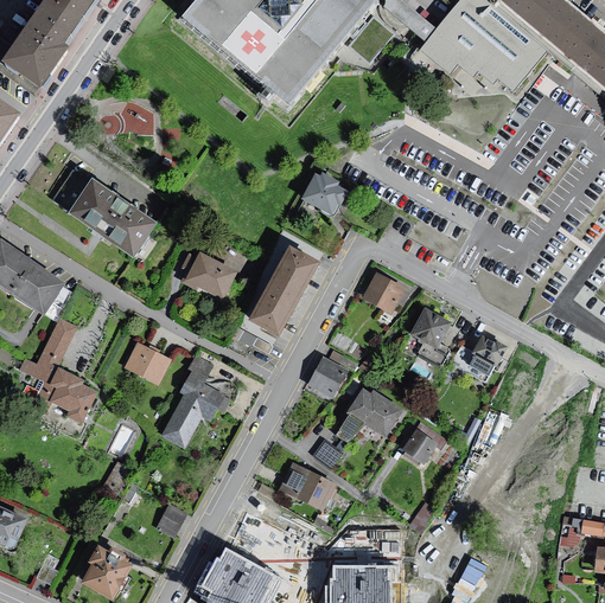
[(44,0),(4,58),(40,83),(64,49),(58,45),(68,32),(82,12),(89,0),(44,0)]
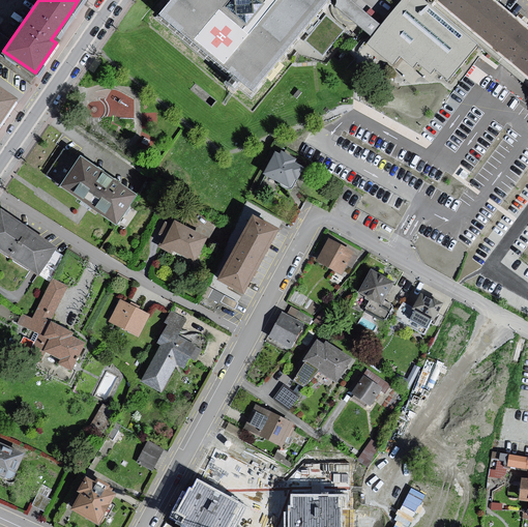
[(178,0),(164,18),(233,76),(235,74),(258,93),(332,4),(371,37),(365,44),(393,66),(400,57),(413,67),(417,63),(431,74),(435,68),(448,82),(481,39),(527,78),(527,24),(497,0),(178,0)]
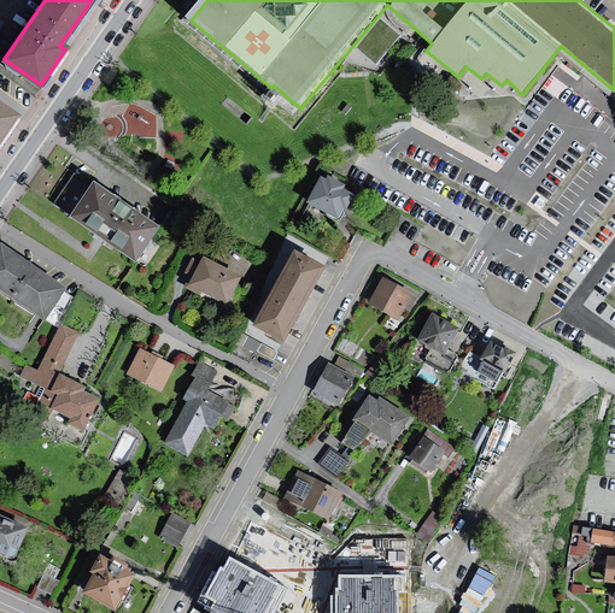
[(0,134),(16,111),(0,99),(0,134)]
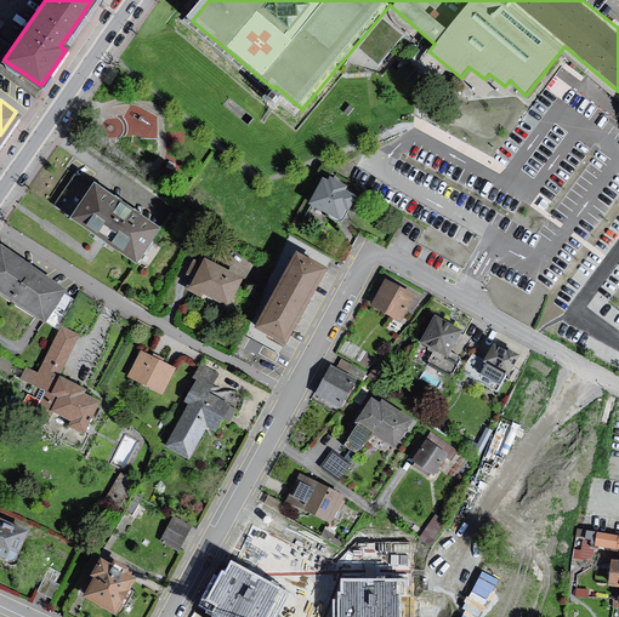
[(325,178),(311,204),(344,222),(358,196),(346,190),(348,186),(330,176),(328,180),(325,178)]
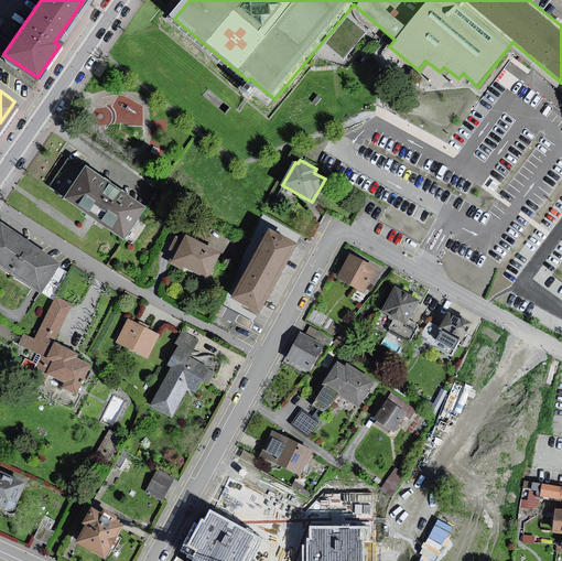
[(88,169),(66,201),(128,244),(150,212),(88,169)]
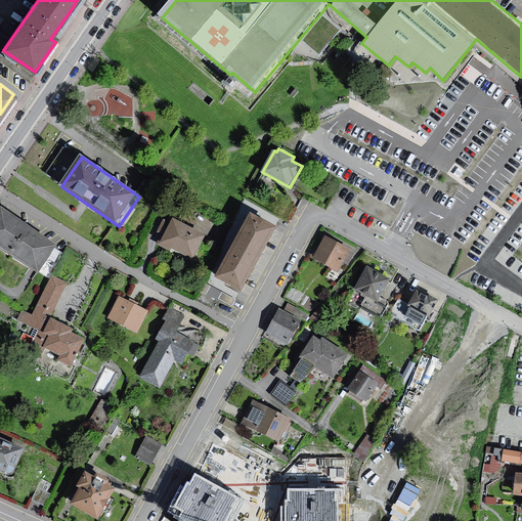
[(57,248),(3,210),(0,214),(0,248),(30,269),(39,275),(57,248)]
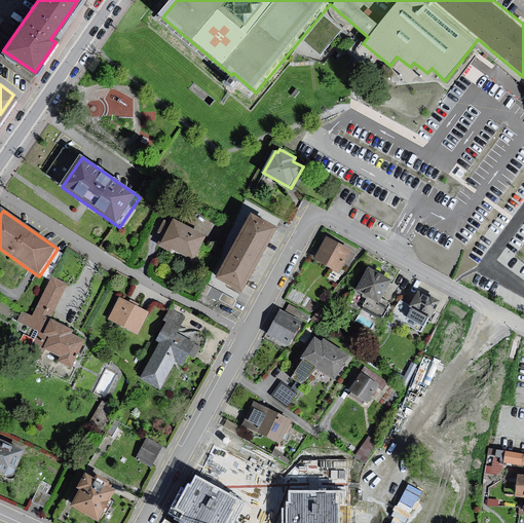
[(278,229),(253,216),(219,278),(246,292),(278,229)]
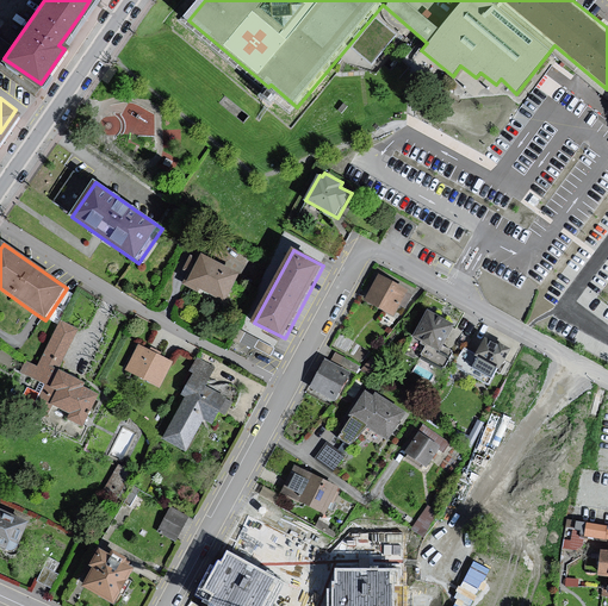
[(191,274),(186,283),(227,303),(240,273),(200,255),(197,260),(188,256),(181,269),(191,274)]
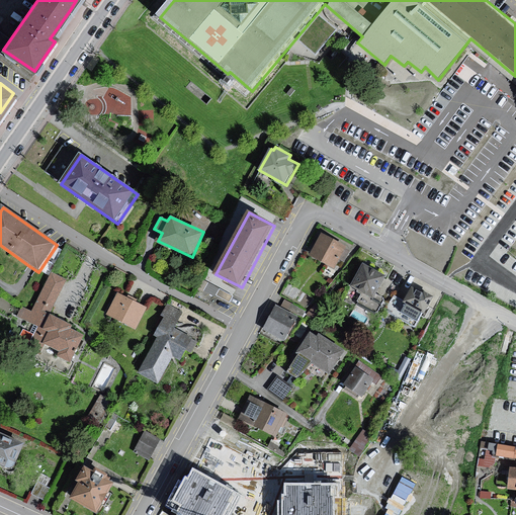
[(350,248),(321,232),(309,255),(324,262),(319,271),(330,277),(340,258),(344,261),(350,248)]
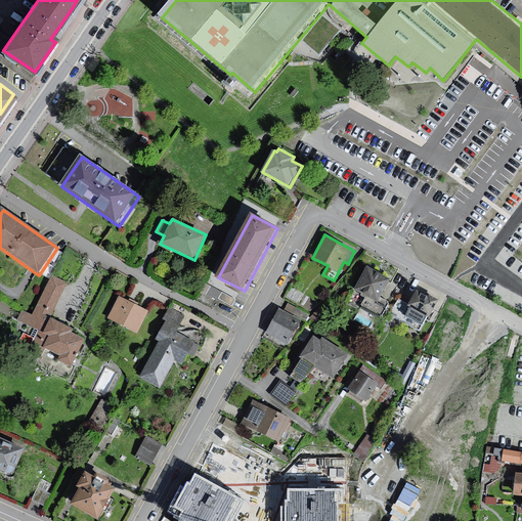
[(391,279),(367,265),(354,289),(364,295),(360,303),(361,306),(379,316),(382,315),(388,304),(388,301),(382,297),(391,279)]
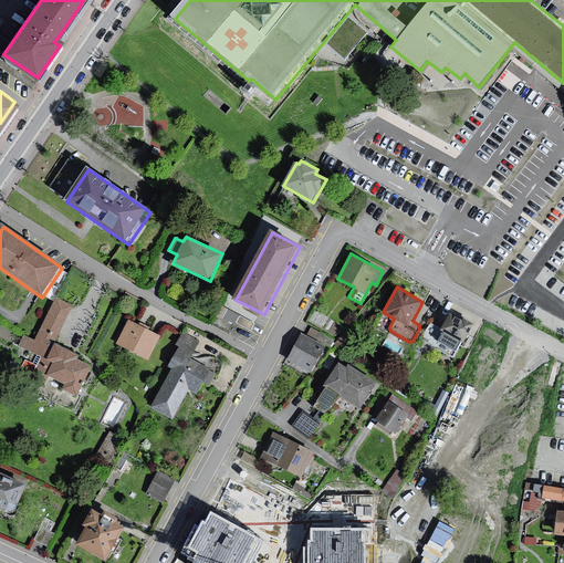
[(71,305),(52,296),(33,340),(22,334),(18,345),(41,356),(47,358),(53,344),(71,305)]
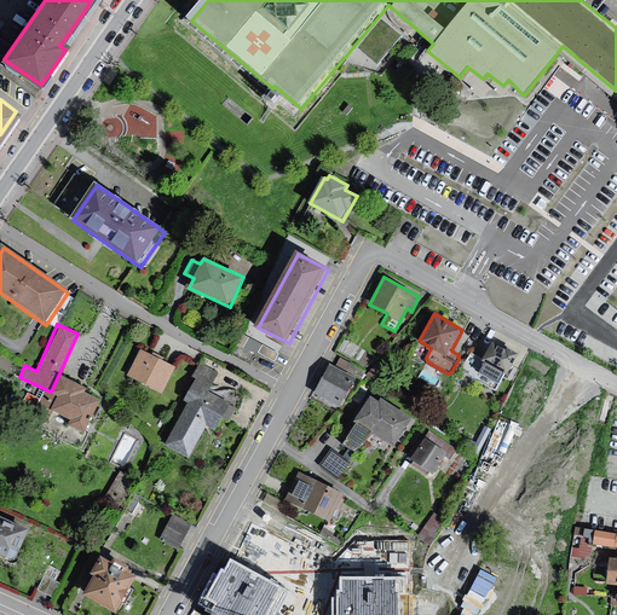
[(506,349),(491,342),(482,360),(507,375),(519,354),(507,348),(506,349)]
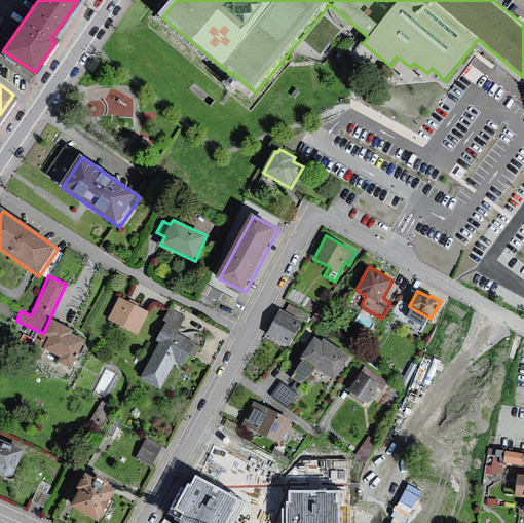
[(120,297),(109,320),(137,335),(149,312),(120,297)]
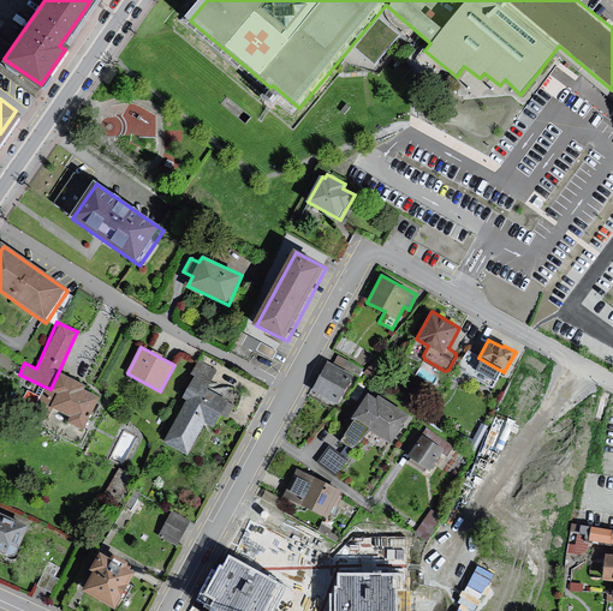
[(332,364),(327,361),(311,390),(335,405),(352,375),(341,369),(347,359),(337,353),(332,364)]
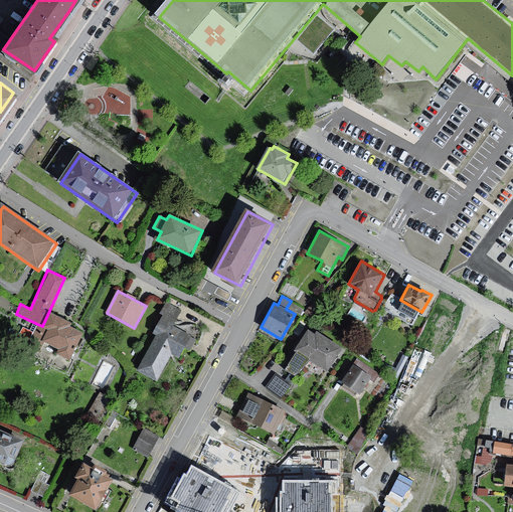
[(319,305),(312,300),(303,311),(310,316),(319,305)]
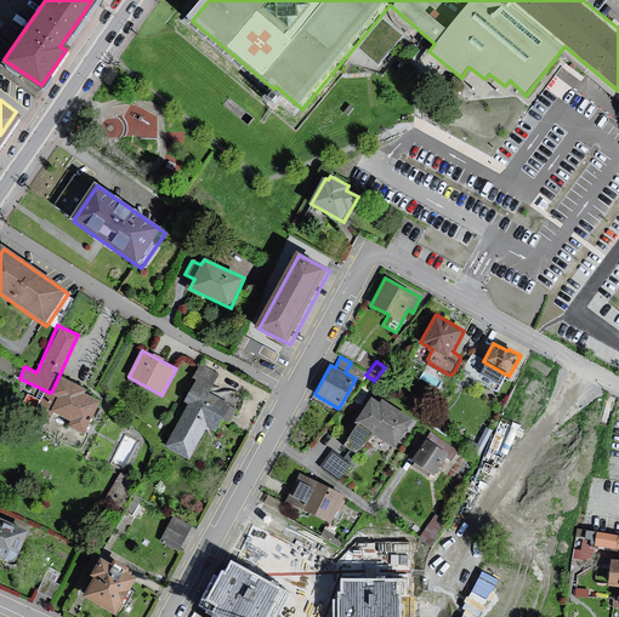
[(219,373),(199,363),(191,377),(196,380),(183,401),(188,404),(165,446),(189,460),(208,427),(216,432),(223,420),(228,422),(237,406),(209,392),(219,373)]
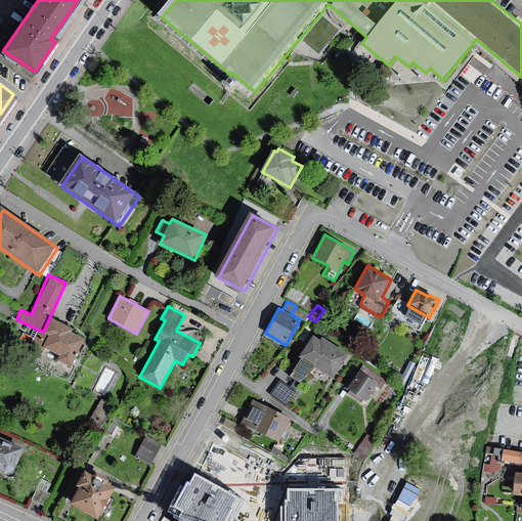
[(43,332),(38,330),(30,349),(42,354),(44,349),(59,356),(55,364),(70,372),(85,339),(71,333),(73,329),(49,318),(43,332)]
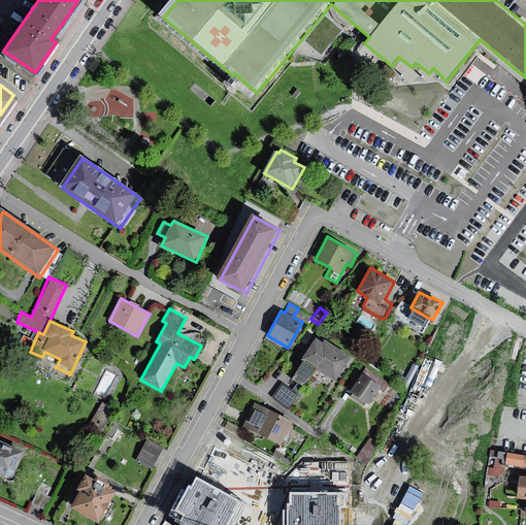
[(316,335),(289,379),(303,388),(319,371),(336,383),(352,358),(316,335)]
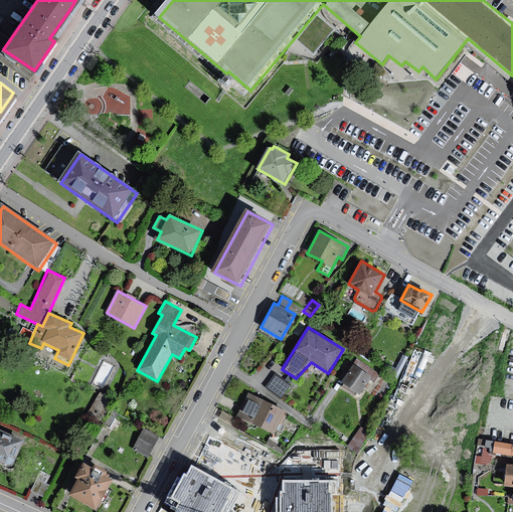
[(353,364),(342,381),(360,393),(369,379),(372,381),(378,372),(358,360),(354,365),(353,364)]
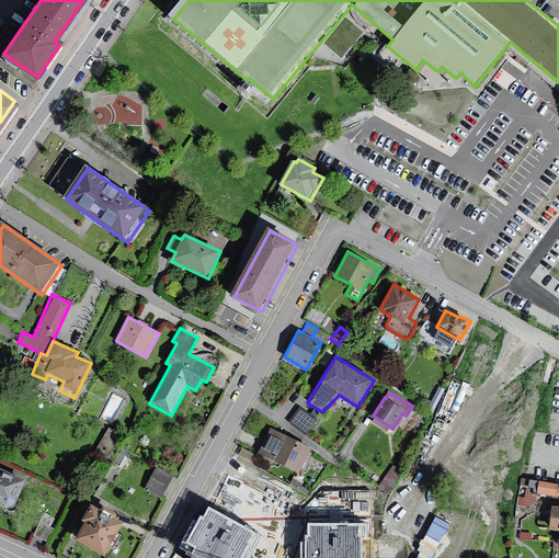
[(298,406),(288,421),(306,433),(317,418),(298,406)]
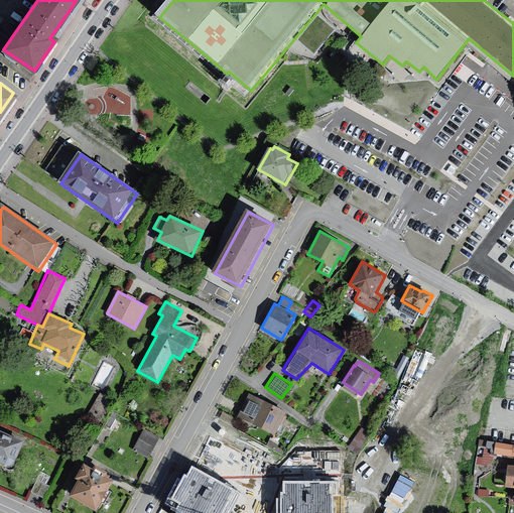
[(112,399),(99,392),(86,415),(99,422),(112,399)]
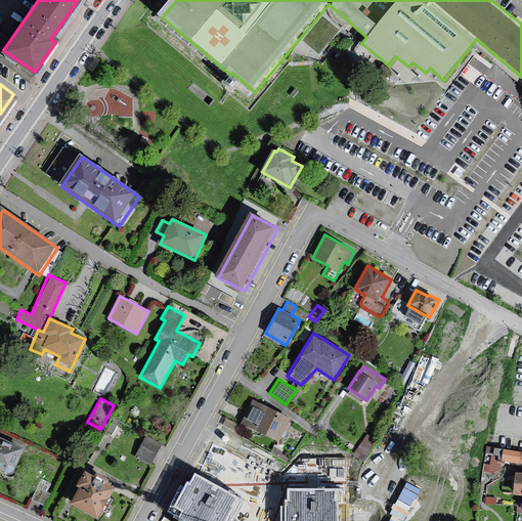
[(252,398),(240,423),(278,442),(291,418),(252,398)]
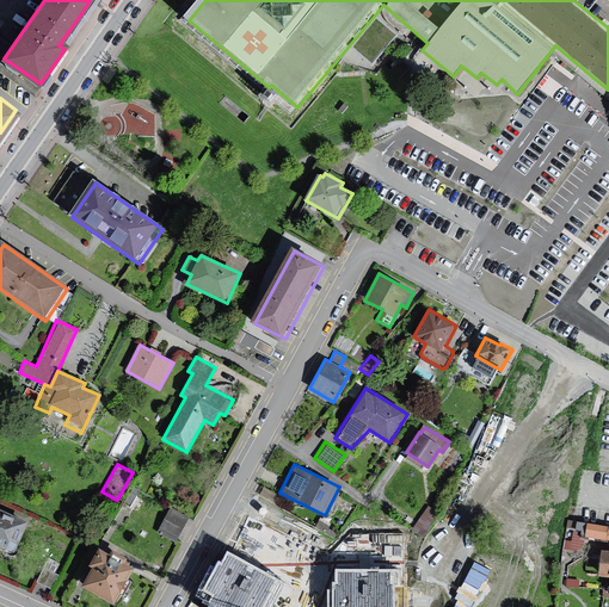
[(423,534),(436,512),(424,506),(411,528),(423,534)]
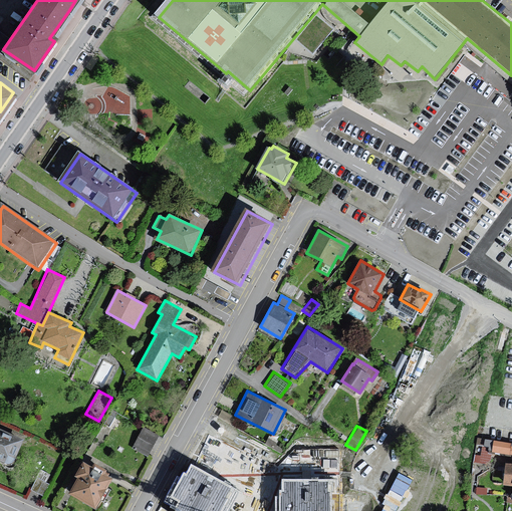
[(13,457),(22,437),(0,427),(0,458),(5,461),(8,461),(11,460),(13,457)]
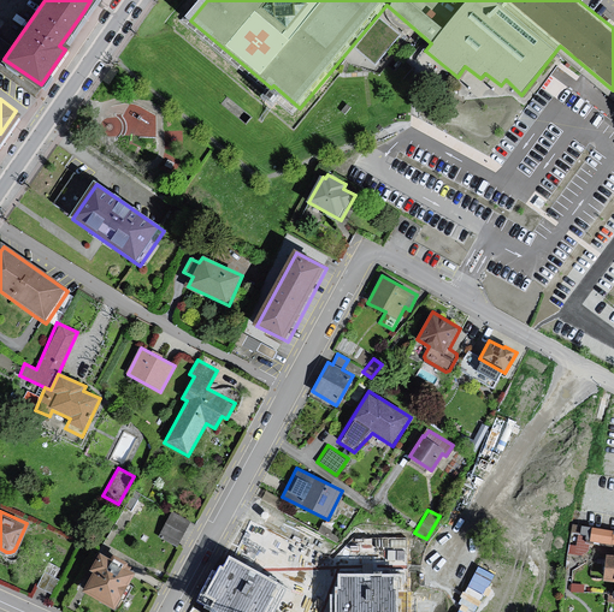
[(188,522),(170,512),(158,535),(177,545),(188,522)]
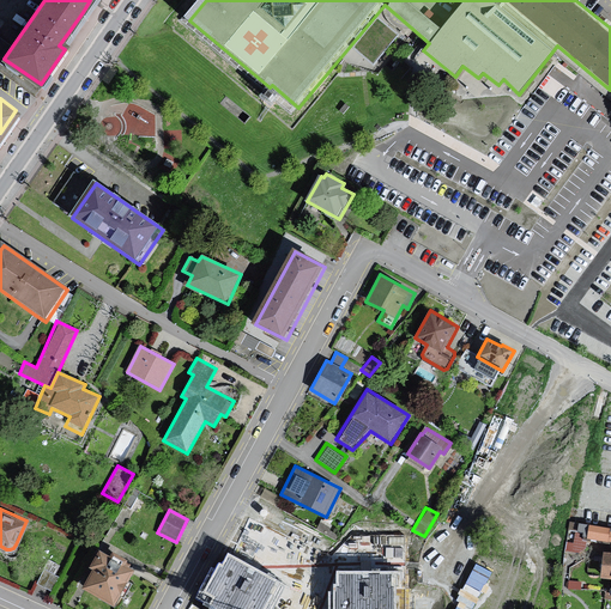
[(566,544),(585,546),(585,536),(610,536),(610,519),(567,518),(566,544)]
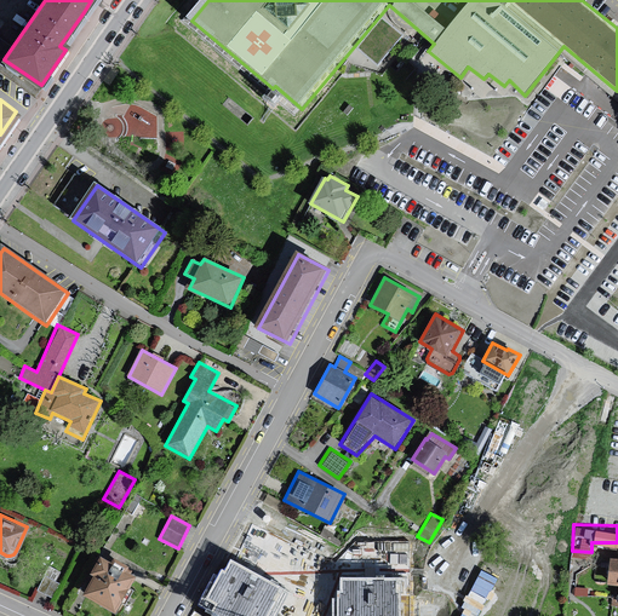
[(87,571),(91,573),(80,592),(113,610),(133,574),(125,569),(127,564),(113,557),(112,559),(98,552),(87,571)]
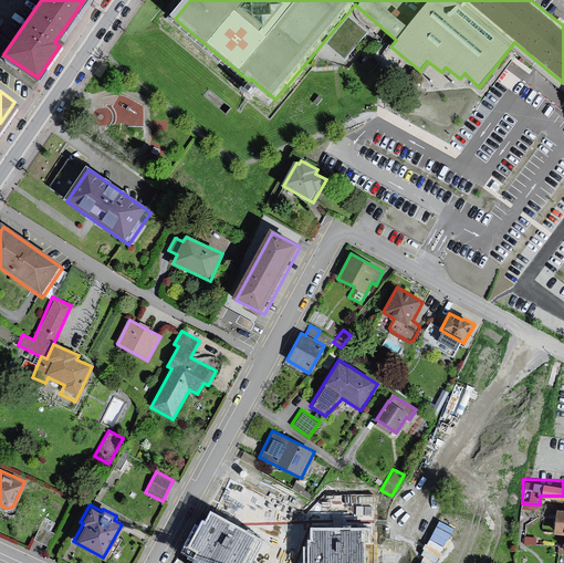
[(199,518),(185,544),(194,549),(191,558),(189,562),(246,562),(260,537),(232,522),(209,509),(204,520),(199,518)]
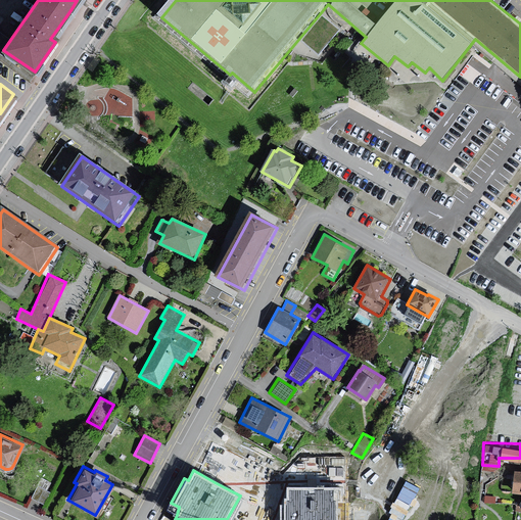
[(520,470),(514,470),(512,492),(520,492),(520,470)]
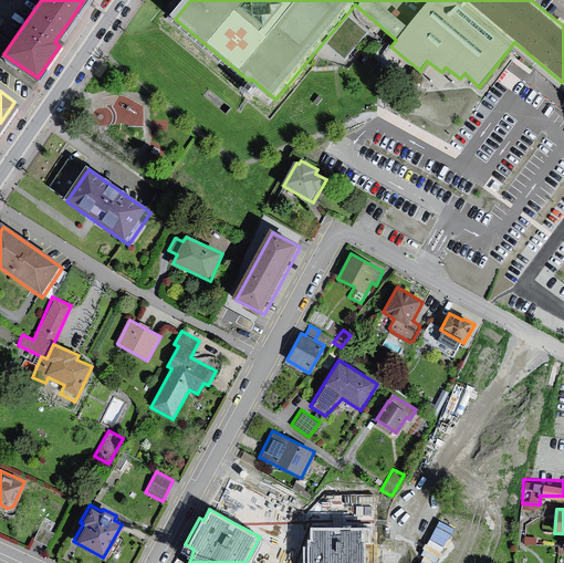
[(382,537),(393,515),(385,511),(374,532),(382,537)]
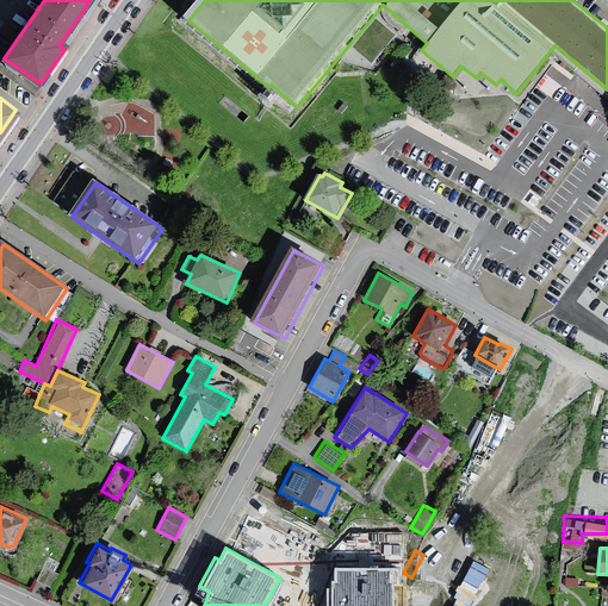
[(57,570),(42,563),(35,578),(49,585),(57,570)]
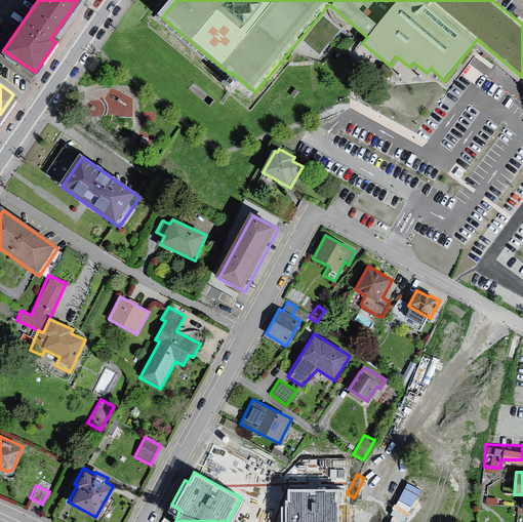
[(287,497),(283,497),(283,521),(337,521),(337,489),(288,487),(287,497)]
